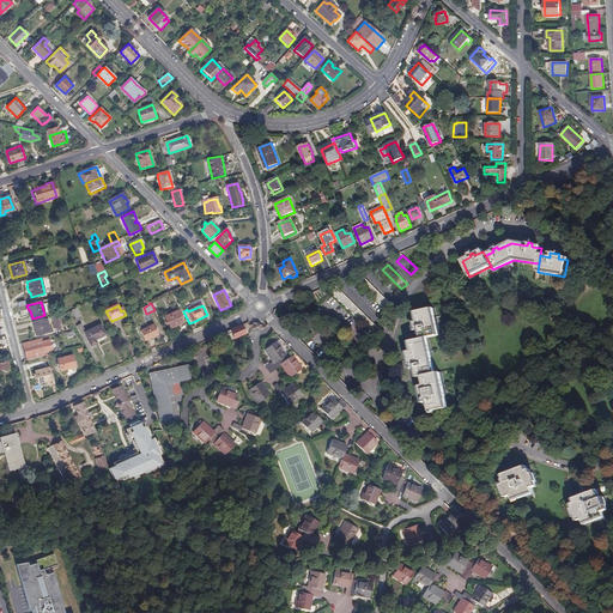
[(76,322),(83,319),(78,308),(70,311),(72,317),(74,316),(76,320),(74,320),(76,322)]
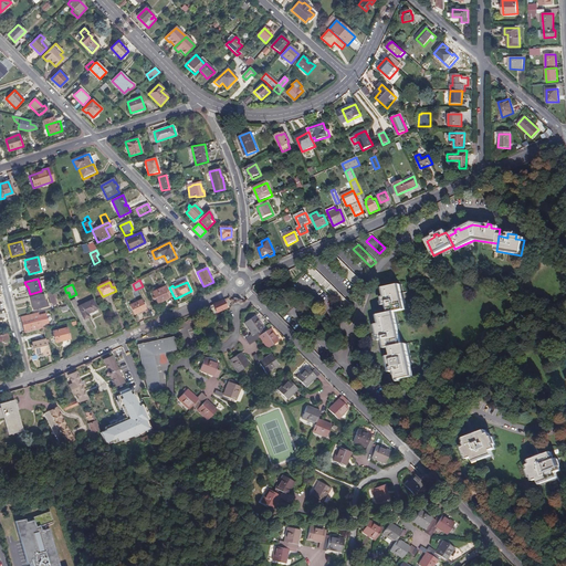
[(389,315),(394,314),(405,311),(399,286),(384,290),(386,297),(381,299),(383,306),(387,306),(389,315)]
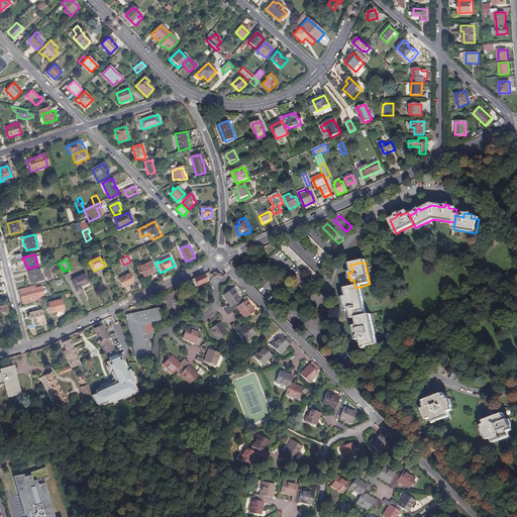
[(156,273),(151,264),(140,269),(144,278),(156,273)]
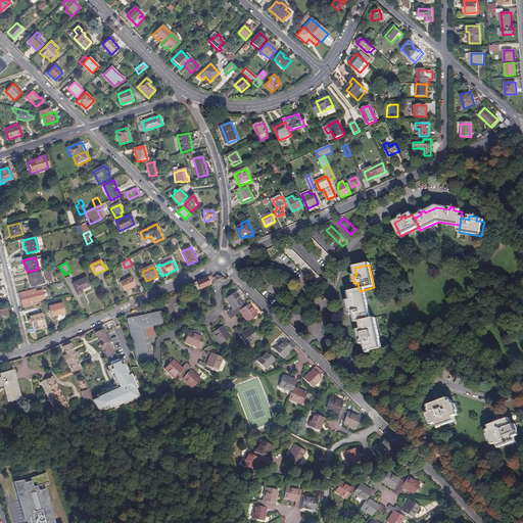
[(42,280),(39,272),(28,275),(31,288),(44,284),(43,280),(42,280)]
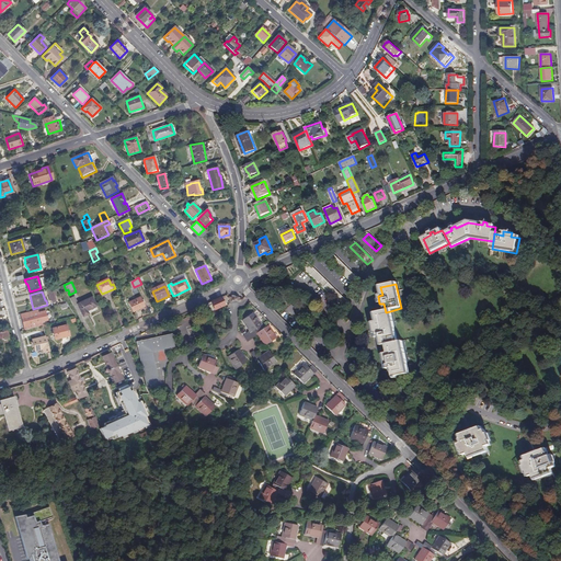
[(96,307),(92,297),(78,305),(83,317),(89,313),(88,311),(96,307)]
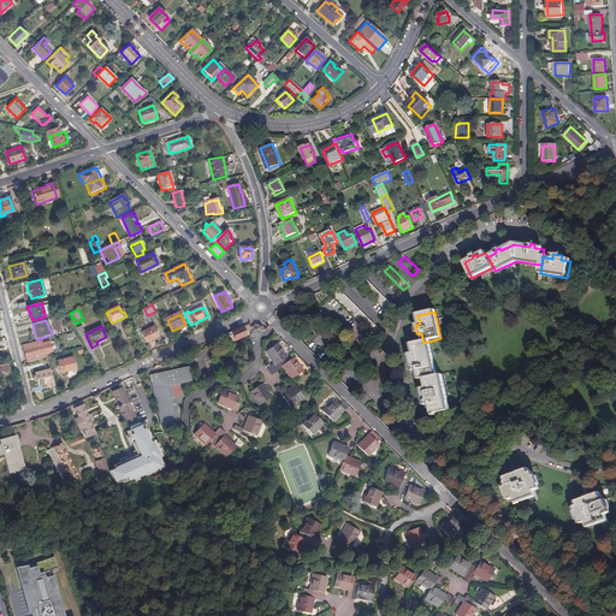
[(159,337),(154,326),(141,332),(146,342),(159,337)]
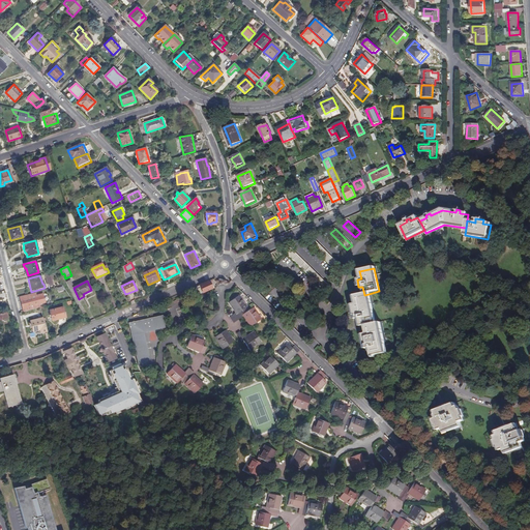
[(208,282),(200,286),(203,292),(211,288),(208,282)]
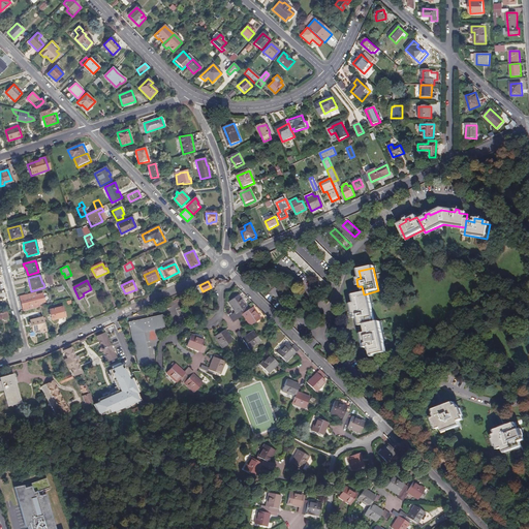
[(36,294),(36,292),(20,296),(24,310),(40,306),(39,303),(44,301),(42,292),(36,294)]
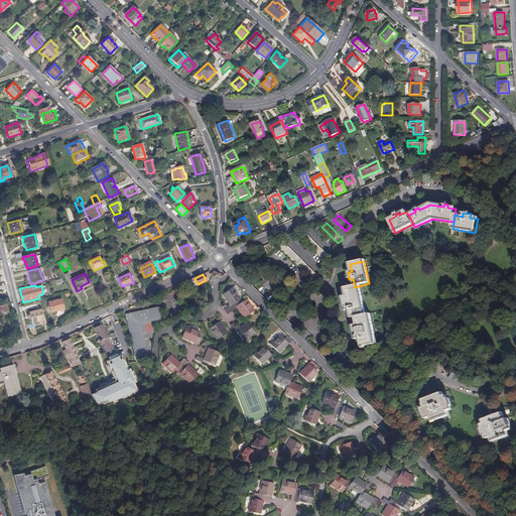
[(365,314),(359,286),(355,287),(345,288),(347,296),(343,297),(346,311),(350,310),(351,318),(356,317),(365,314)]
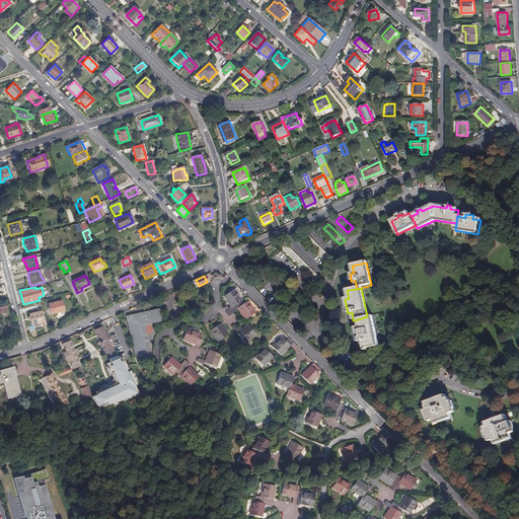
[(224,297),(231,306),(232,308),(235,305),(242,301),(234,290),(224,297)]
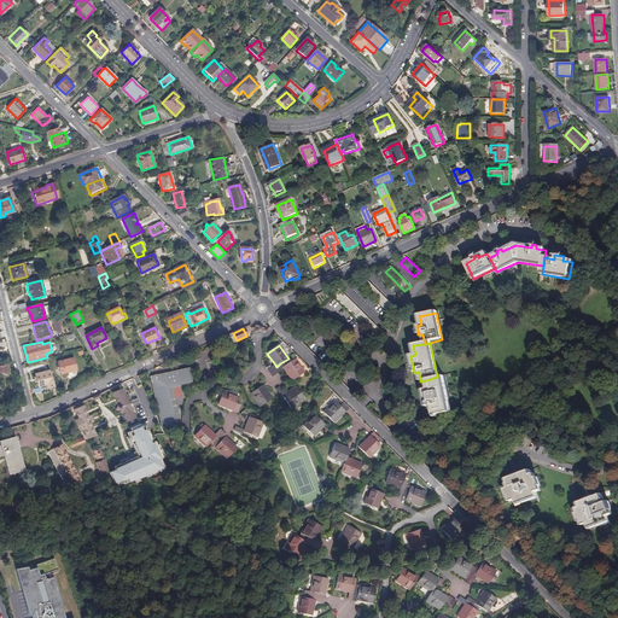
[(73,357),(57,362),(59,373),(76,369),(73,357)]
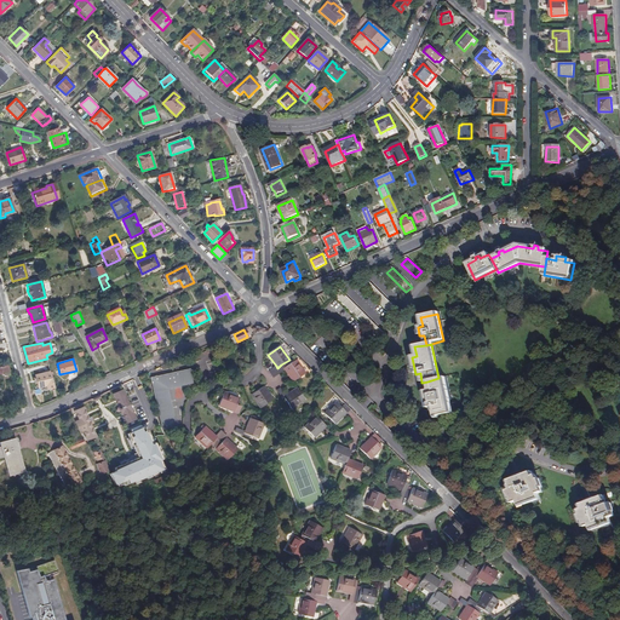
[(285,368),(285,371),(293,382),(305,374),(296,361),(285,368)]
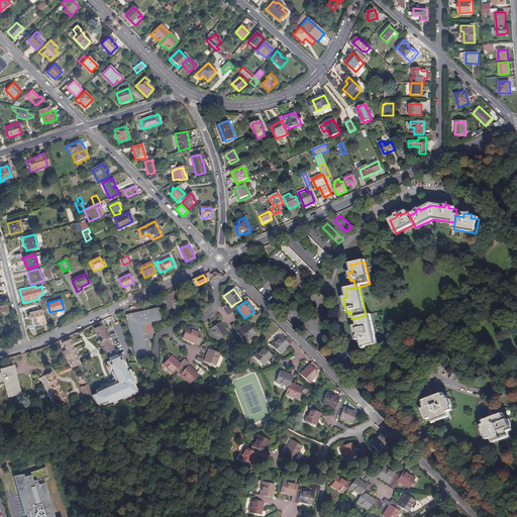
[(236,306),(226,312),(228,315),(237,309),(237,307),(236,306)]
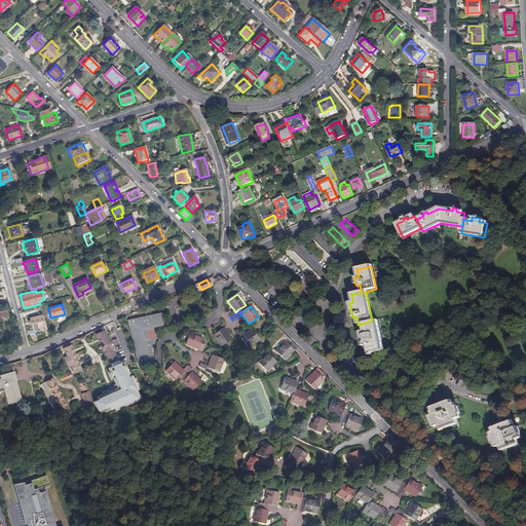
[(163,325),(161,313),(127,322),(138,366),(149,363),(142,330),(163,325)]
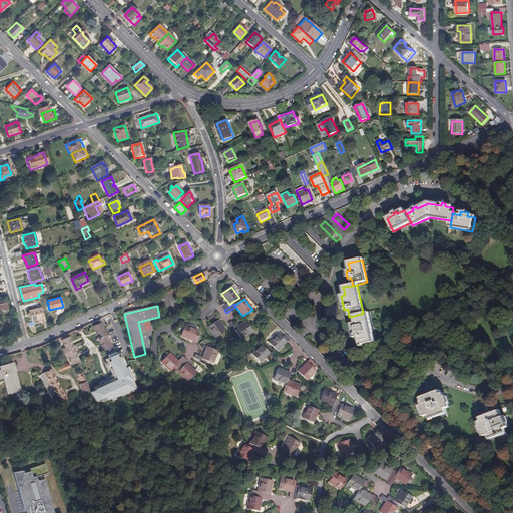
[(40,322),(45,321),(41,307),(28,310),(31,321),(38,319),(40,322)]
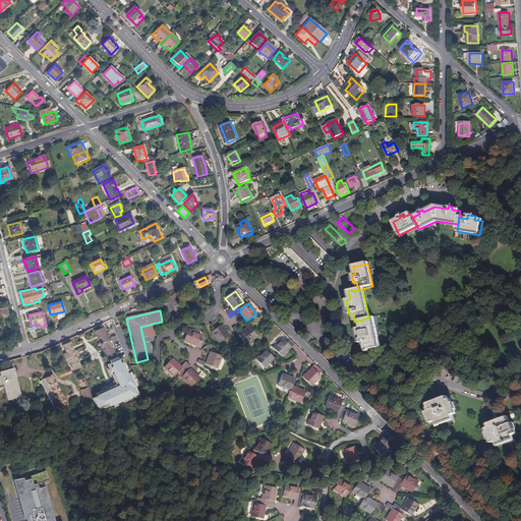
[(368,317),(359,321),(360,329),(356,330),(360,344),(364,343),(365,351),(380,348),(373,317),(368,317)]
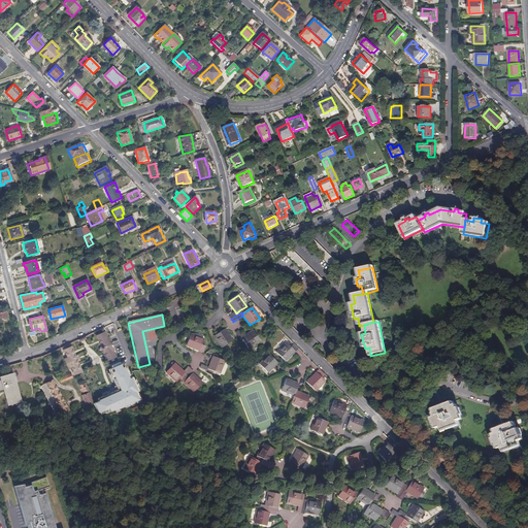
[(232,340),(225,329),(215,336),(222,348),(232,340)]
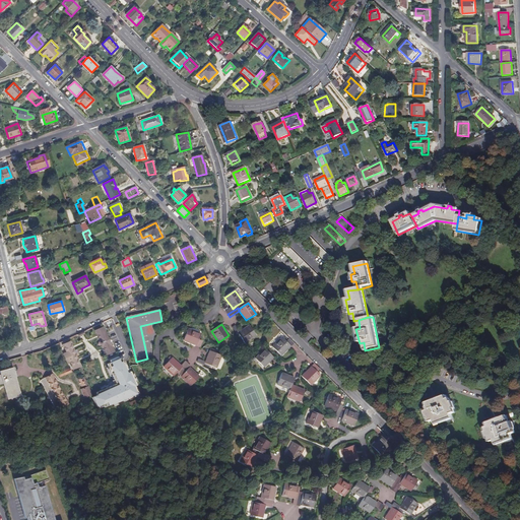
[(240,339),(241,338),(238,333),(240,332),(236,326),(233,329),(240,339)]
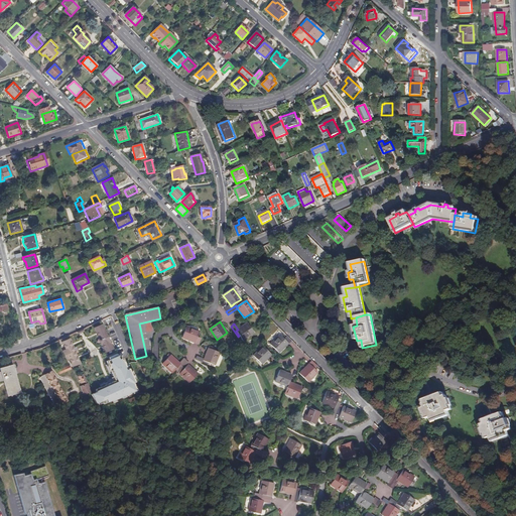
[(236,331),(239,336),(243,342),(254,334),(247,324),(238,330),(236,331)]
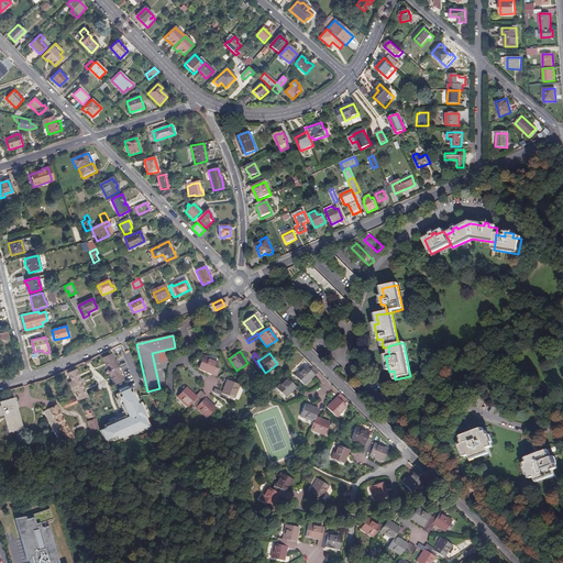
[(116,386),(130,379),(123,365),(128,363),(125,356),(120,359),(119,357),(113,360),(111,355),(103,359),(116,386)]
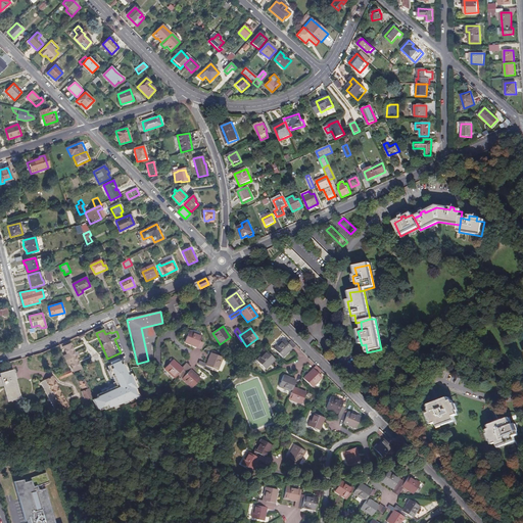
[(185,343),(198,348),(200,342),(202,336),(189,331),(185,343)]
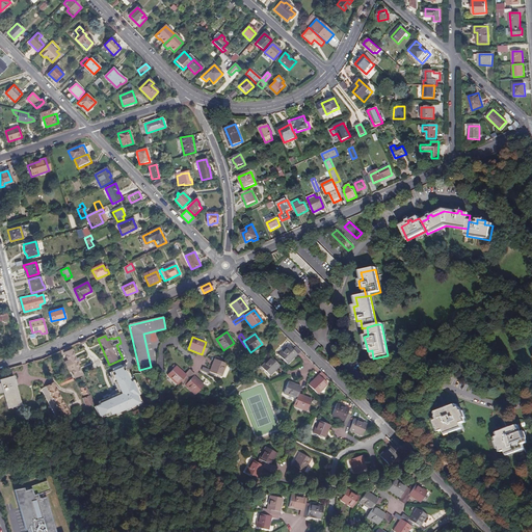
[(298,354),(293,350),(289,346),(280,355),(288,365),(298,354)]
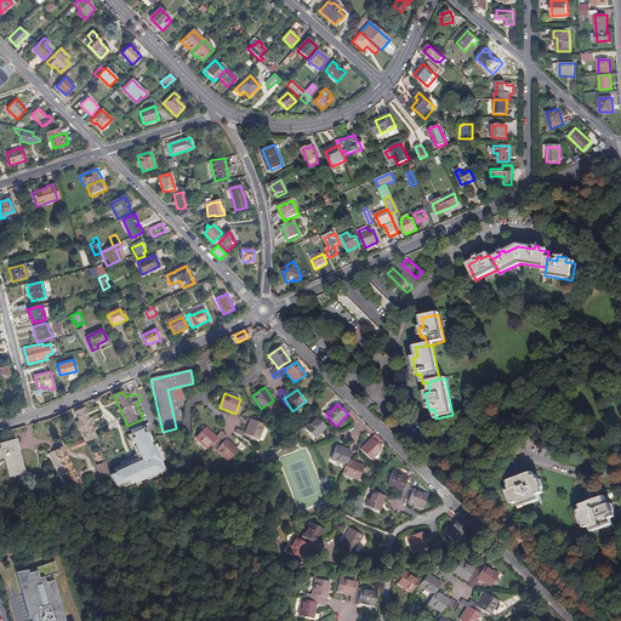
[(81,405),(73,409),(80,425),(78,426),(80,436),(84,434),(87,442),(96,438),(84,409),(81,405)]
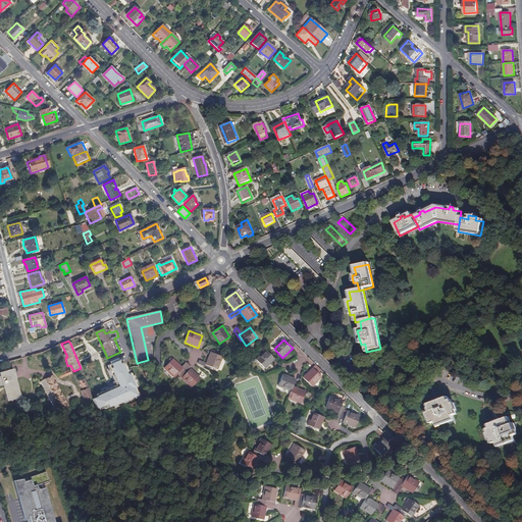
[(265,369),(274,360),(266,351),(256,361),(265,369)]
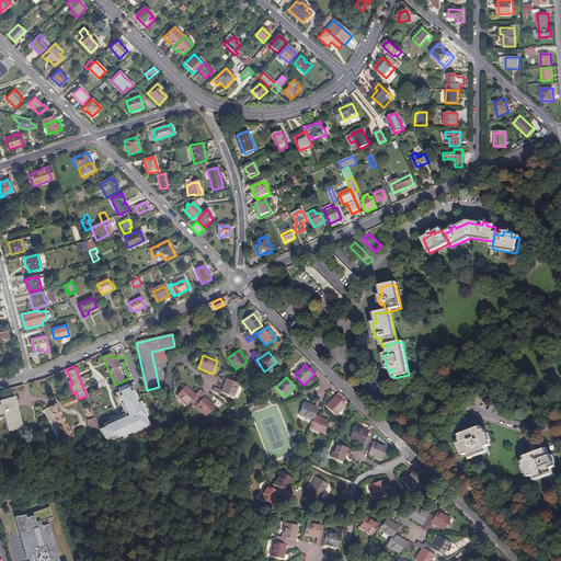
[(227,379),(222,390),(221,392),(228,396),(233,398),(239,384),(227,379)]
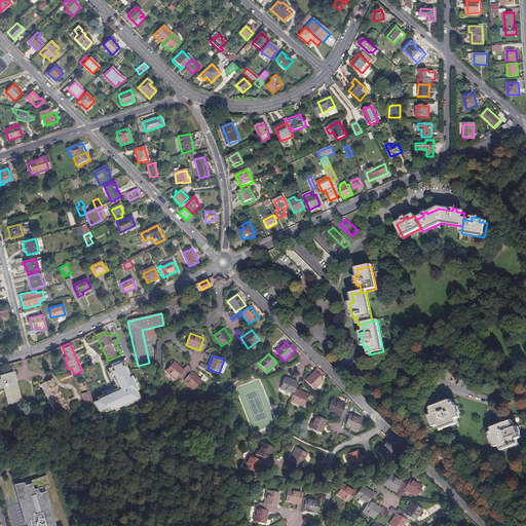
[(177,381),(181,377),(185,372),(183,371),(175,363),(166,372),(177,381)]
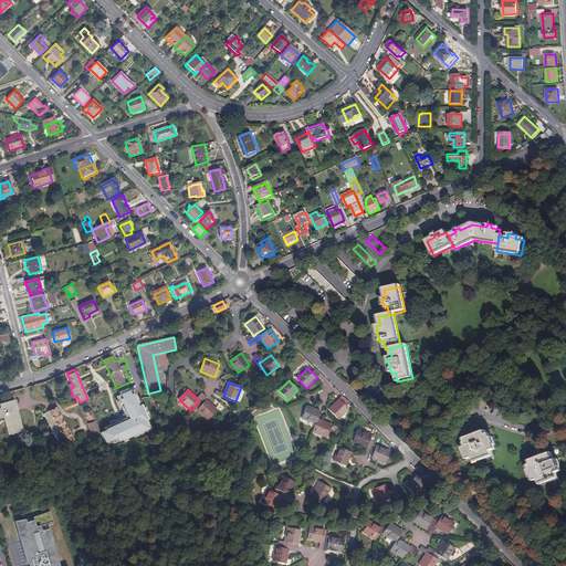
[(223,396),(224,394),(217,391),(216,395),(229,400),(230,399),(223,396)]
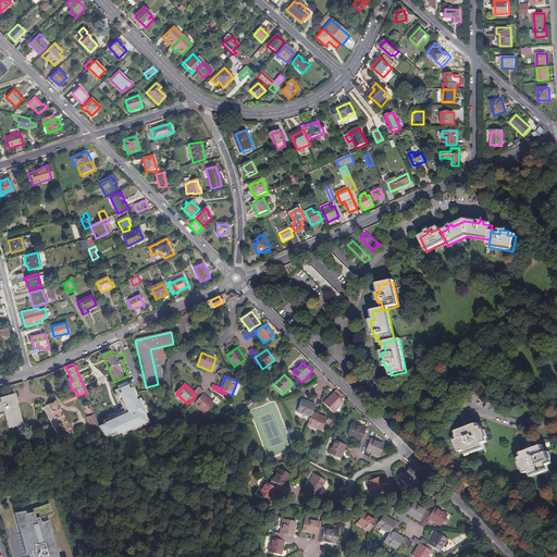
[(124,404),(132,399),(126,387),(118,392),(124,404)]
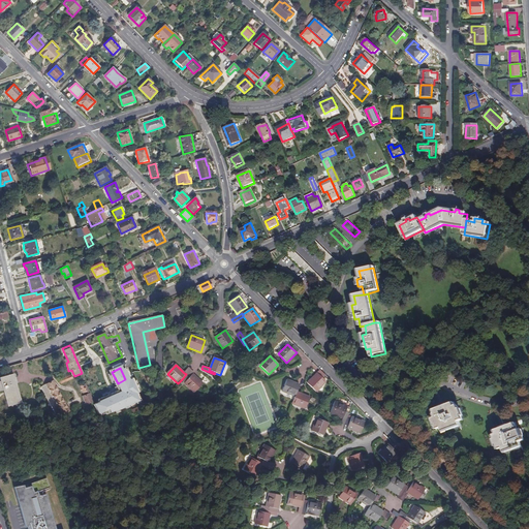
[(182,379),(183,380),(191,371),(189,368),(184,373),(186,374),(182,379)]
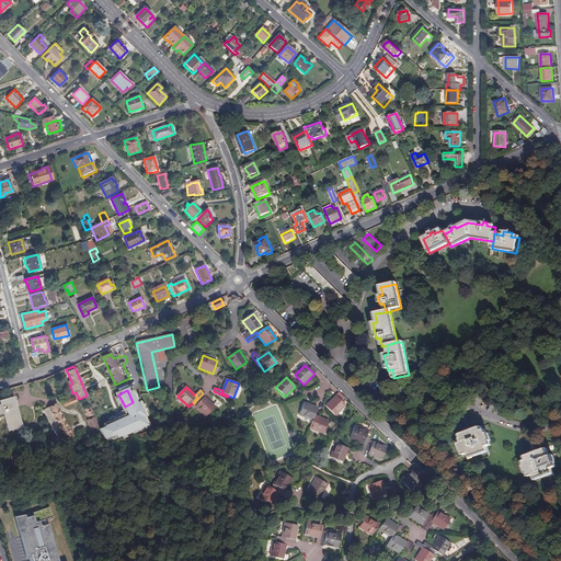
[(194,403),(197,405),(205,397),(206,396),(203,393),(194,403)]
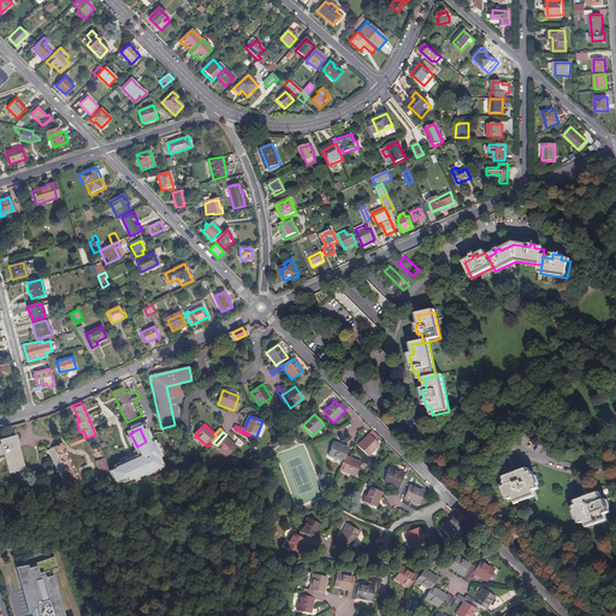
[(29,468),(19,434),(4,439),(5,443),(0,444),(0,455),(7,454),(13,472),(29,468)]
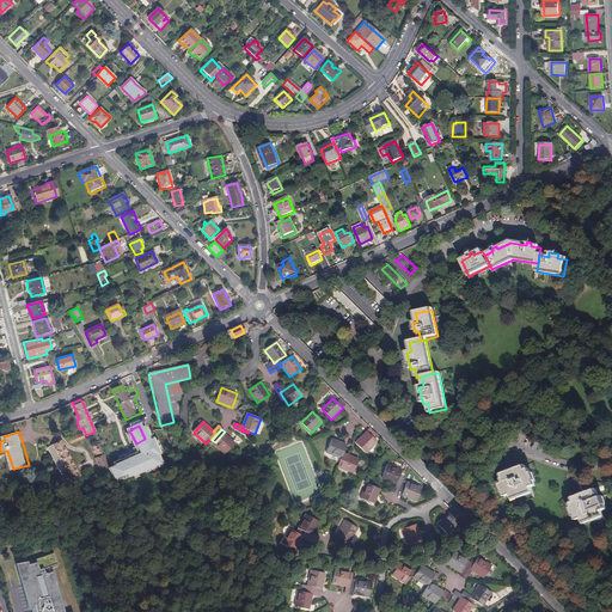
[(224,433),(215,442),(214,444),(226,454),(236,444),(224,433)]
